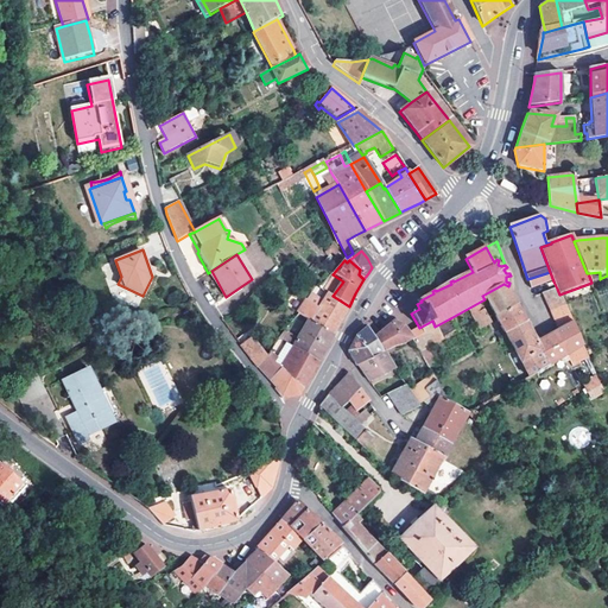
[(550,272),(527,279),(531,289),(553,282),(550,272)]
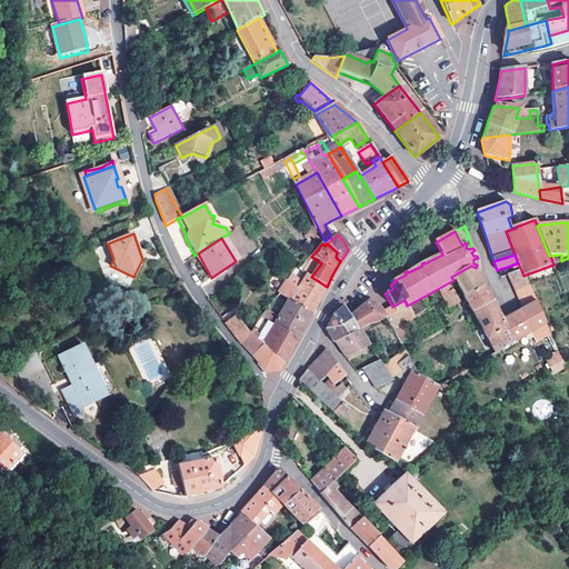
[(561,255),(550,256),(553,265),(561,261),(561,255)]
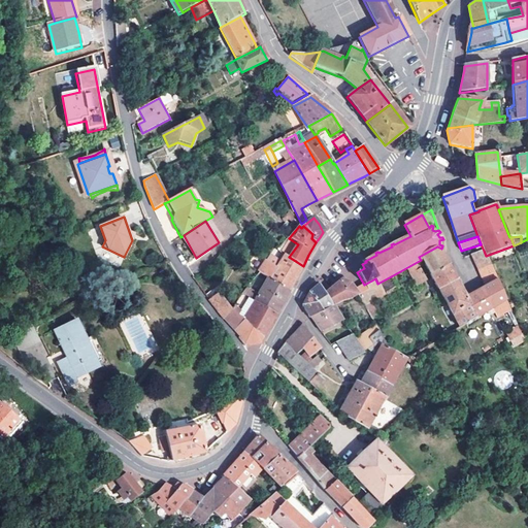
[(419,257),(421,260),(430,276),(448,266),(442,257),(437,246),(419,257)]
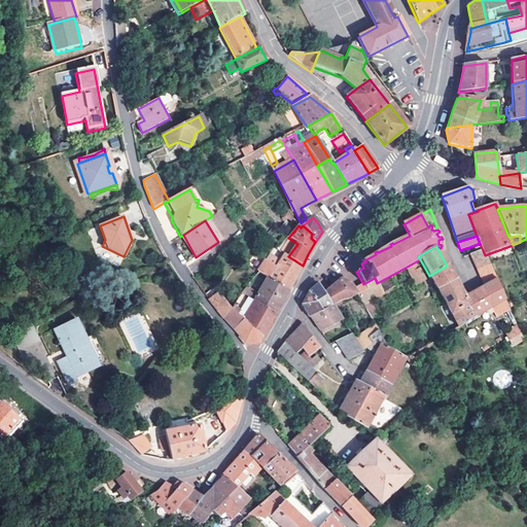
[(268,261),(267,259),(257,271),(258,272),(262,274),(269,278),(288,290),(295,277),(303,266),(288,256),(278,249),(276,253),(282,257),(280,261),(272,256),(268,261)]
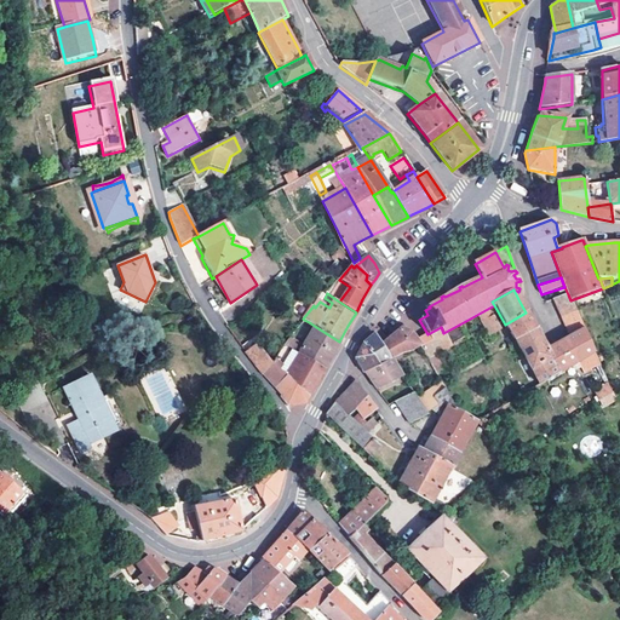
[(554,299),(561,315),(562,315),(560,306),(562,305),(567,315),(575,310),(570,300),(568,294),(554,299)]
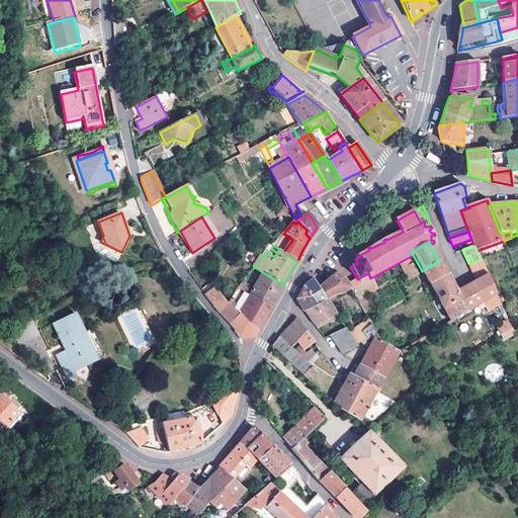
[(470,284),(456,292),(467,312),(483,303),(488,312),(500,304),(481,259),(473,263),(480,278),(473,282),(470,284)]
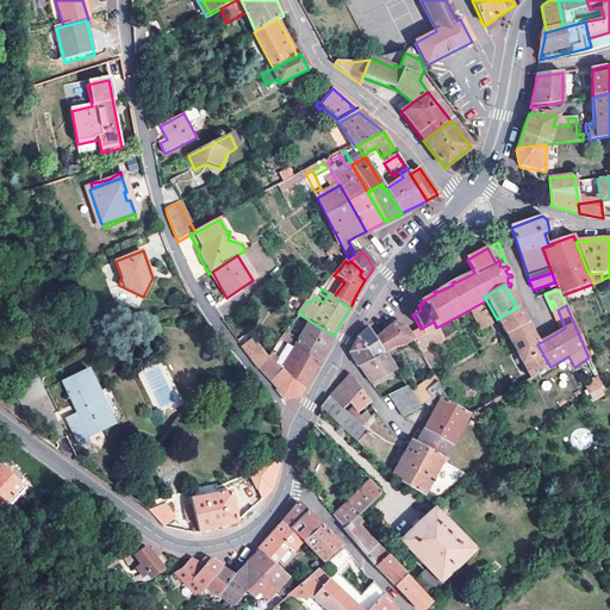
[(497,319),(505,336),(527,324),(517,307),(497,319)]
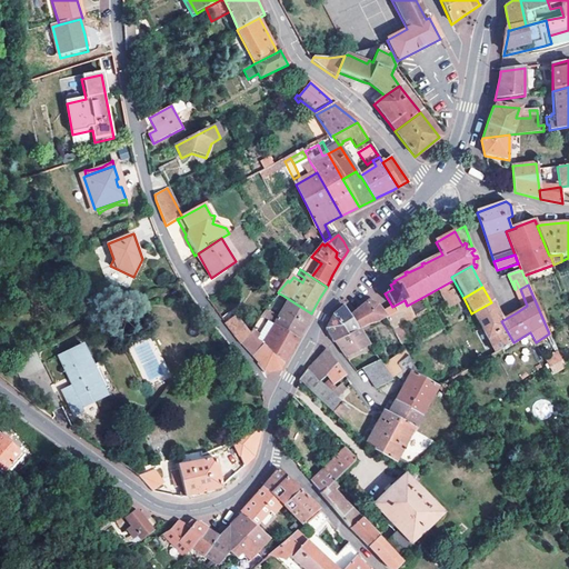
[(460,303),(452,290),(442,296),(449,309),(460,303)]
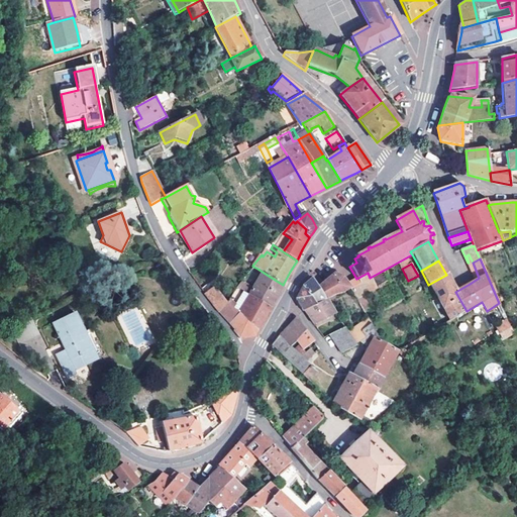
[(389,281),(383,271),(370,278),(368,273),(356,279),(359,285),(351,289),(356,299),(363,296),(389,281)]
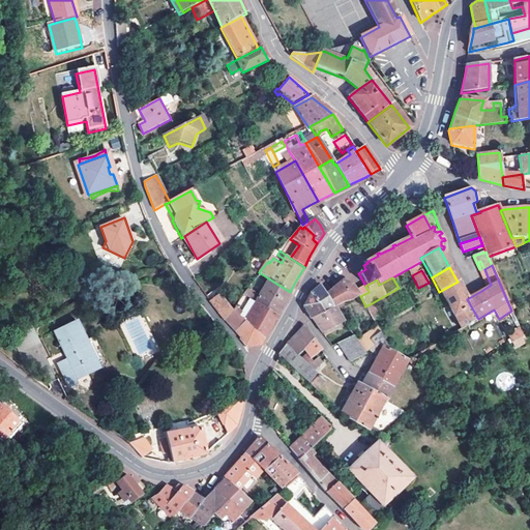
[(290,292),(270,280),(260,296),(254,292),(256,288),(251,285),(242,295),(255,302),(276,316),(278,313),(290,292)]
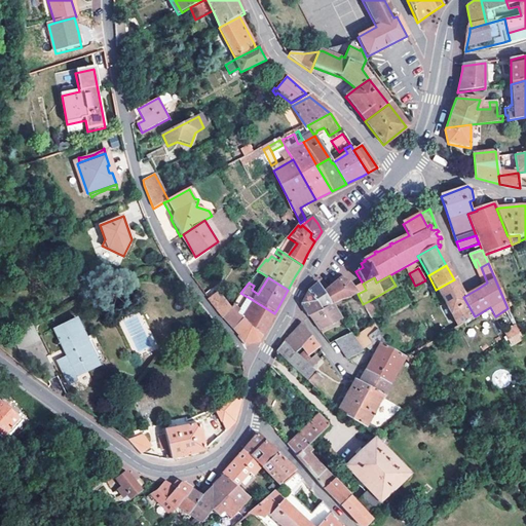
[(454,279),(436,290),(440,297),(444,301),(458,327),(475,316),(463,297),(455,282),(454,279)]
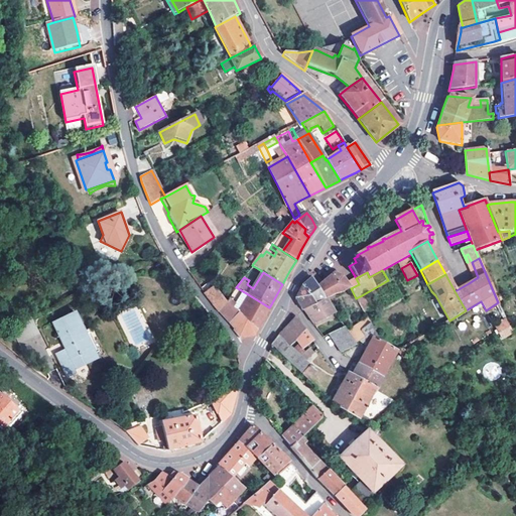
[(341,294),(351,288),(347,283),(342,277),(333,275),(326,280),(317,287),(325,297),(326,299),(341,294)]
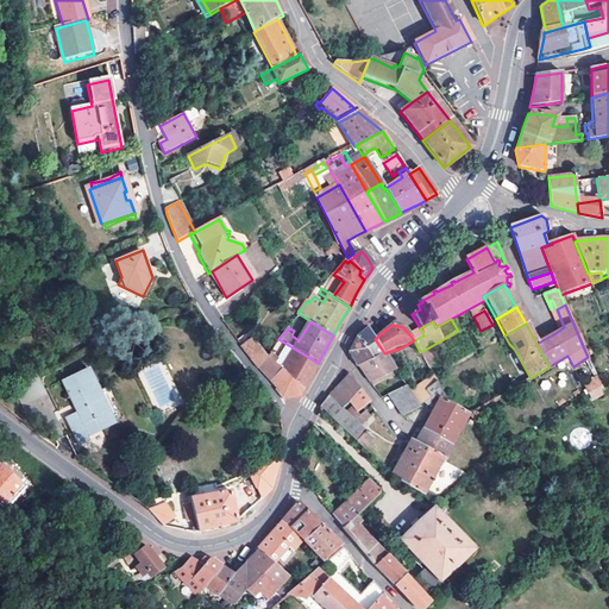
[(424,336),(420,328),(409,334),(414,340),(424,336)]
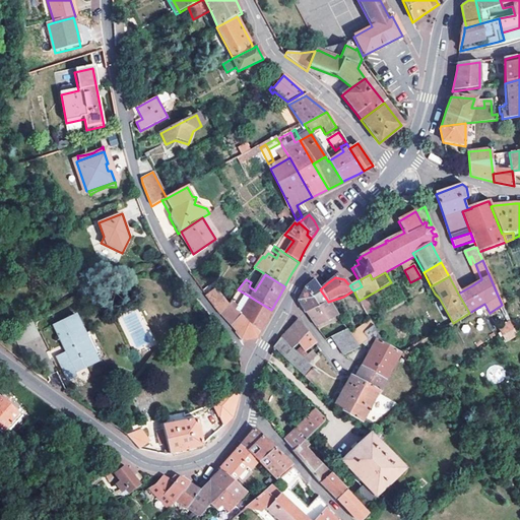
[(327,300),(320,289),(318,287),(313,281),(304,289),(316,306),(317,307),(327,300)]
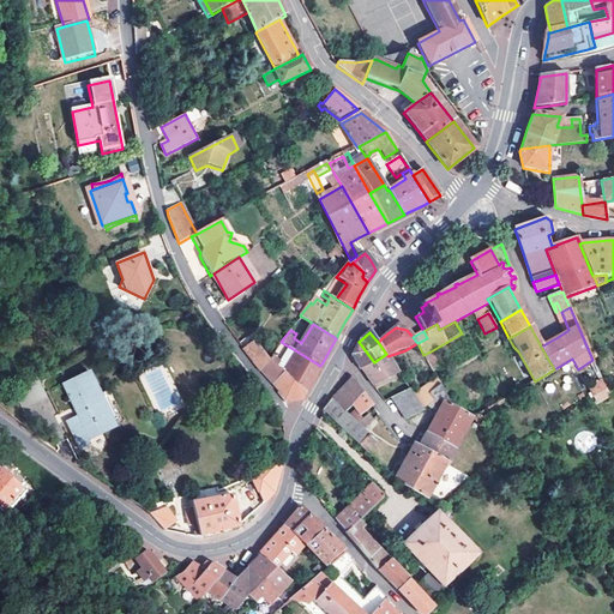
[(252,338),(241,348),(259,371),(270,360),(252,338)]
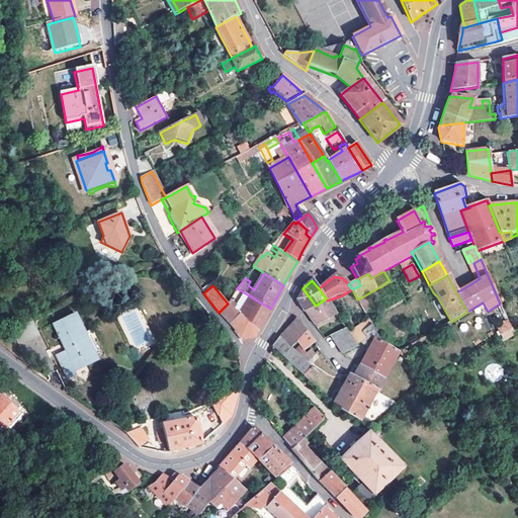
[(304,313),(315,305),(303,288),(297,300),(298,304),(303,313),(304,313)]
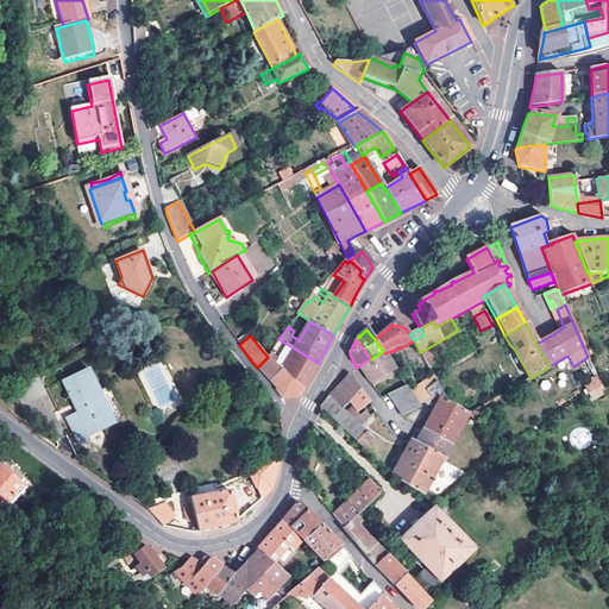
[(280,369),(302,391),(305,387),(318,363),(293,347),(280,369)]
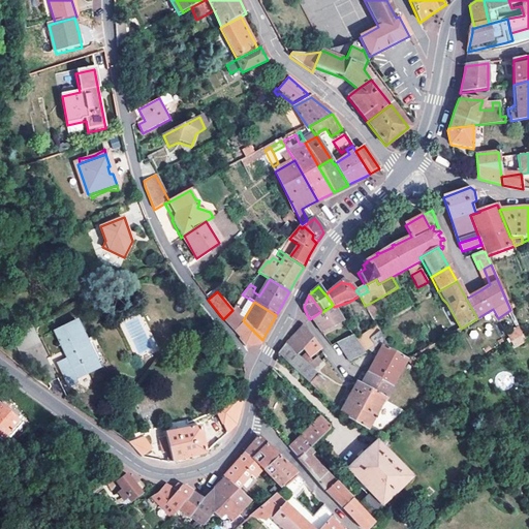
[(244,307),(237,303),(232,310),(238,316),(244,307)]
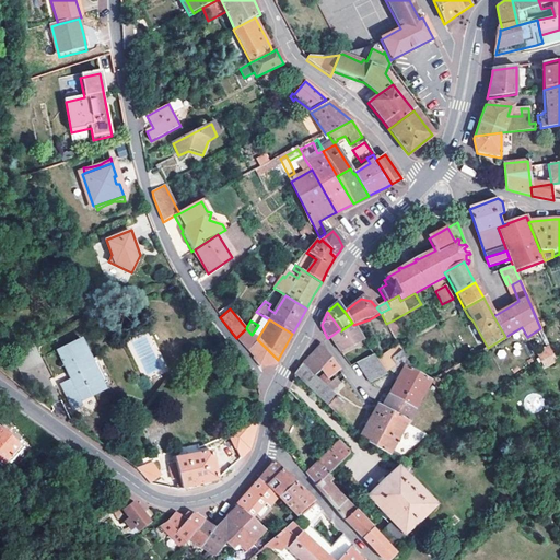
[(386,324),(395,339),(400,336),(393,321),(386,324)]
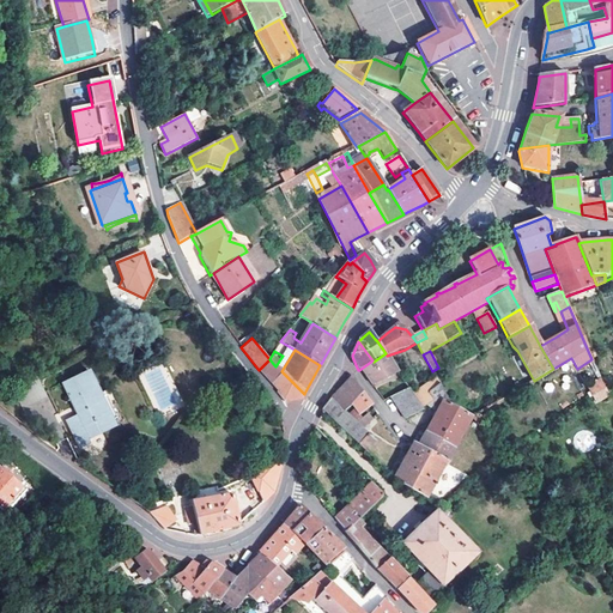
[(387,356),(386,353),(374,362),(372,360),(359,370),(371,384),(398,371),(387,356)]
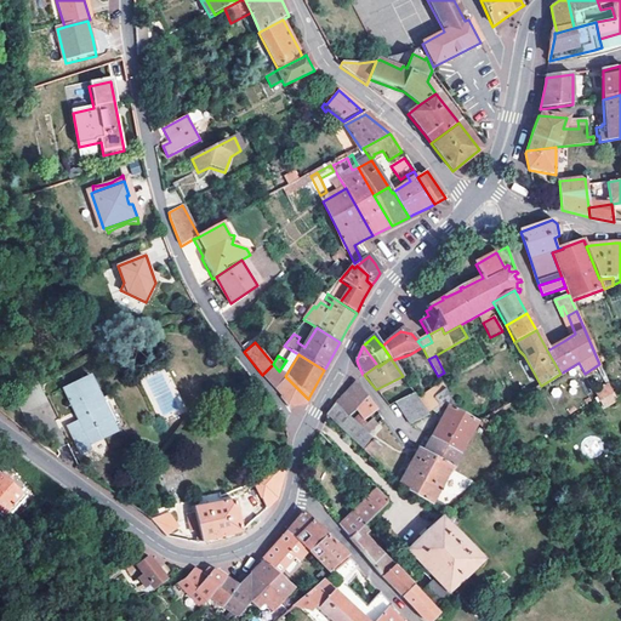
[(273,364),(262,375),(272,387),(274,389),(285,376),(279,371),(273,364)]
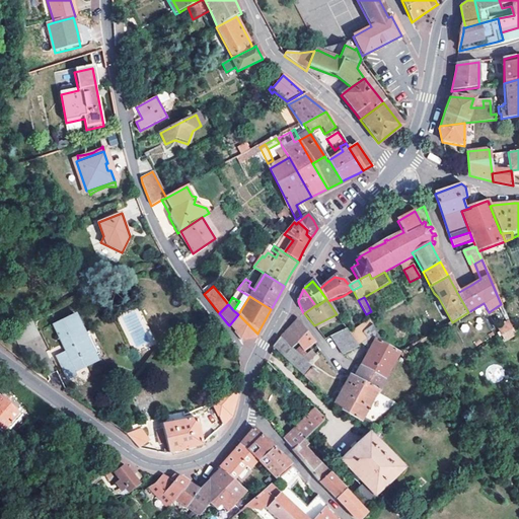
[(71,350),(66,352),(57,357),(68,380),(77,375),(76,372),(99,362),(78,314),(55,325),(63,344),(67,342),(71,350)]
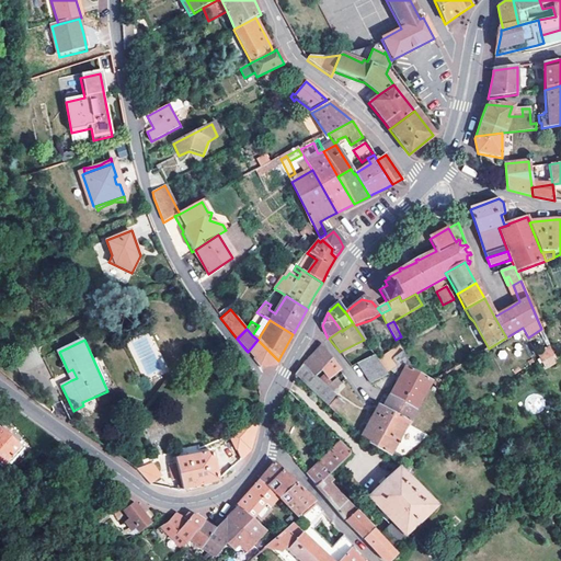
[(278,361),(258,340),(248,352),(260,368),(274,366),(275,365),(278,361)]
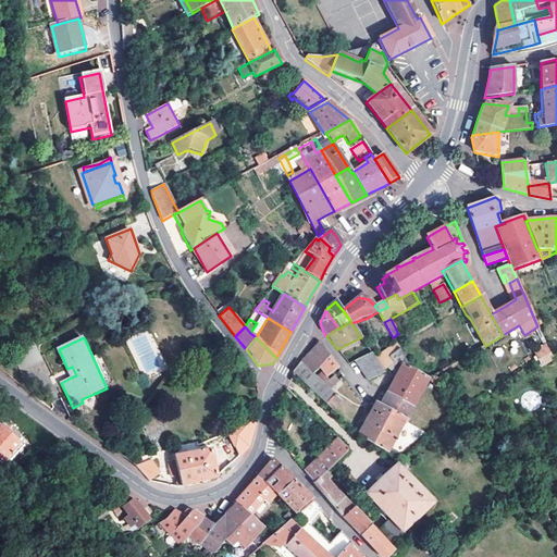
[(326,376),(336,369),(318,344),(295,362),(293,372),(304,383),(319,368),(326,376)]
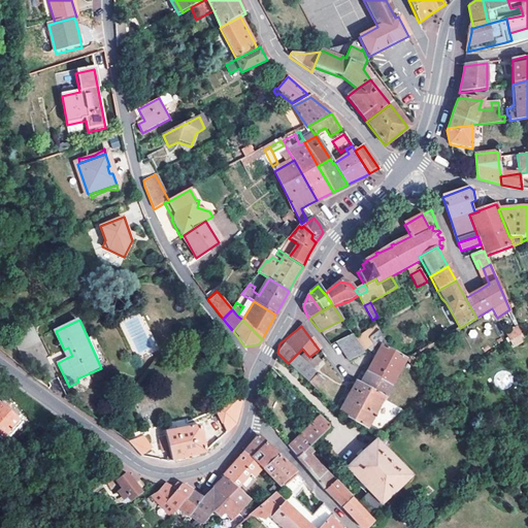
[(356,338),(365,351),(371,347),(377,354),(382,345),(388,349),(376,326),(356,338)]
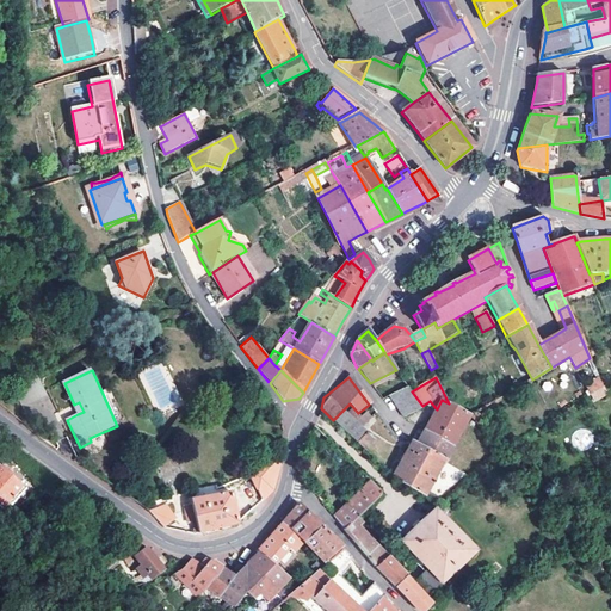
[(604,387),(599,378),(585,387),(588,390),(585,392),(588,396),(604,387)]
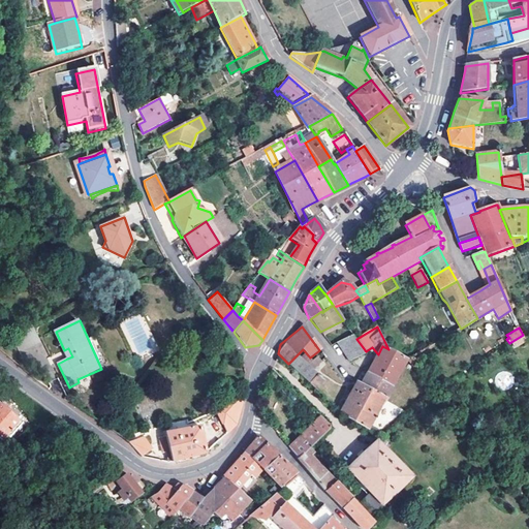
[(353,335),(337,344),(350,361),(367,353),(366,351),(356,339),(353,335)]
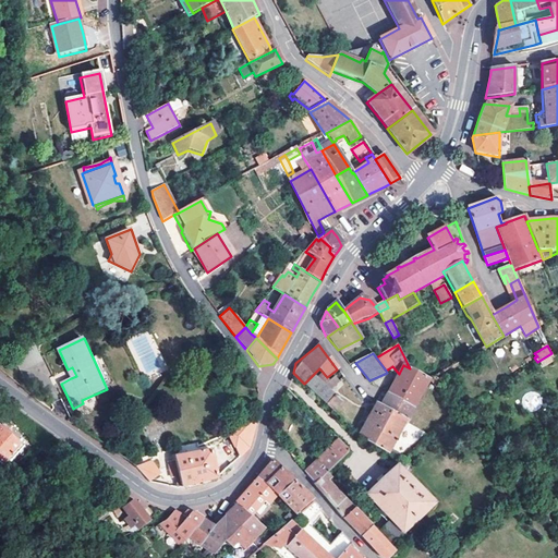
[(45,362),(43,359),(20,368),(22,373),(45,362)]
